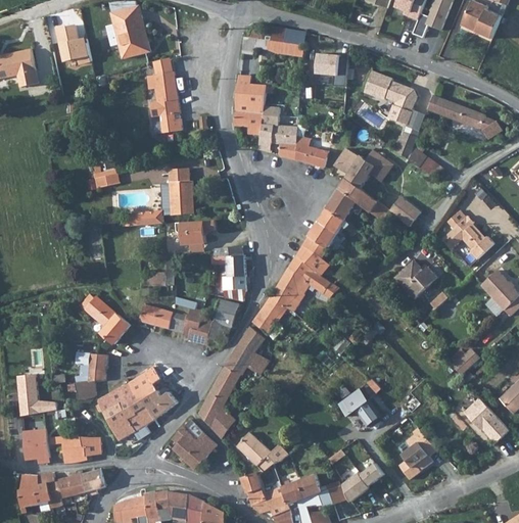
[(424,0),(396,0),(393,9),(404,13),(403,16),(415,21),(419,12),(424,0)]
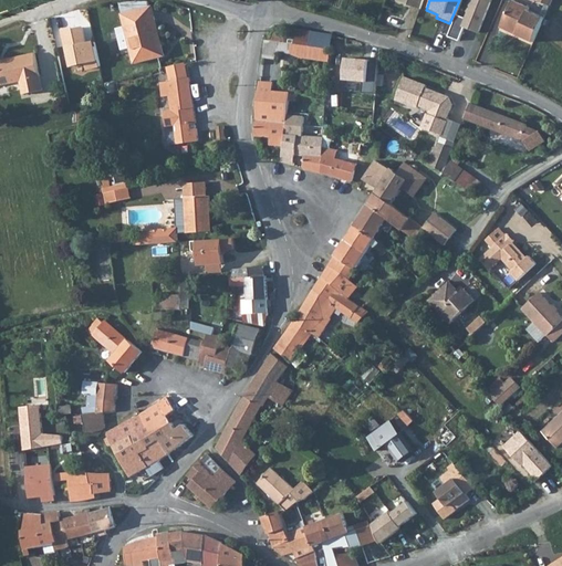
[(488,0),(469,0),(462,17),(454,13),(449,23),(444,38),(455,41),(460,27),(476,32),(488,0)]
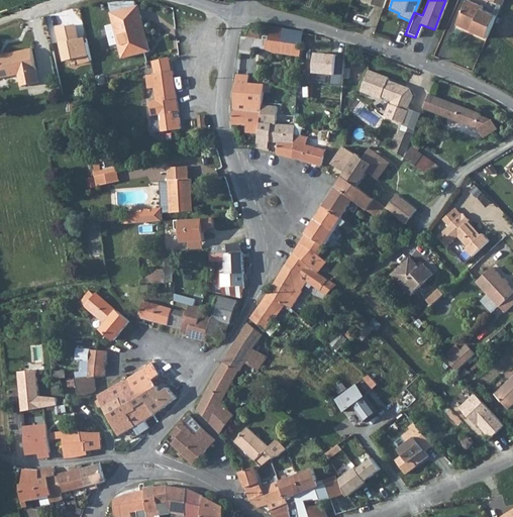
[(454,23),(462,27),(472,5),(465,1),(454,23)]
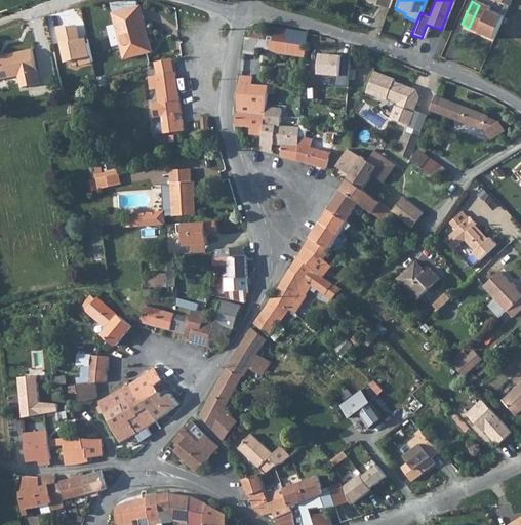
[(109,10),(113,23),(117,42),(118,46),(121,57),(122,57),(149,50),(146,40),(144,41),(136,16),(139,15),(136,4),(109,10)]
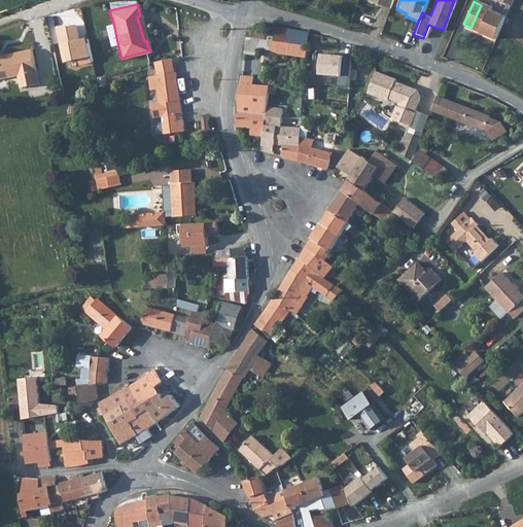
[(481,5),(471,28),(479,31),(478,33),(489,39),(493,40),(503,18),(489,11),(490,8),(481,5)]
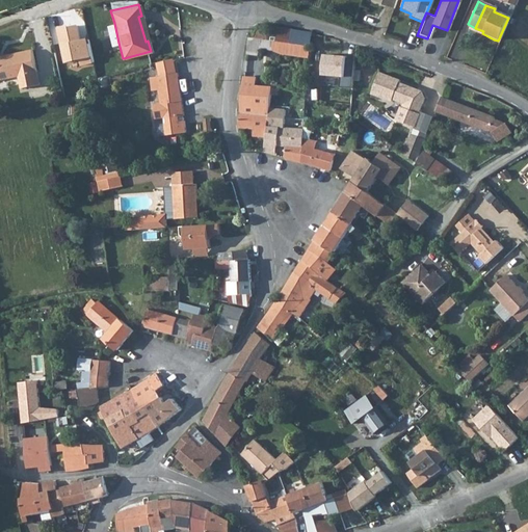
[(143,24),(141,16),(138,17),(146,42),(148,41),(146,30),(143,24)]
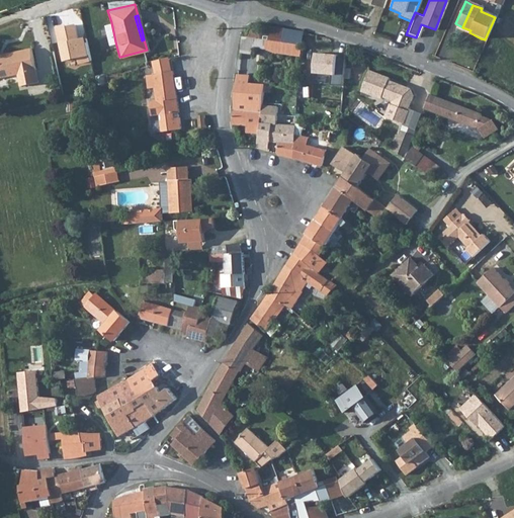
[(115,41),(111,22),(103,24),(107,44),(115,41)]
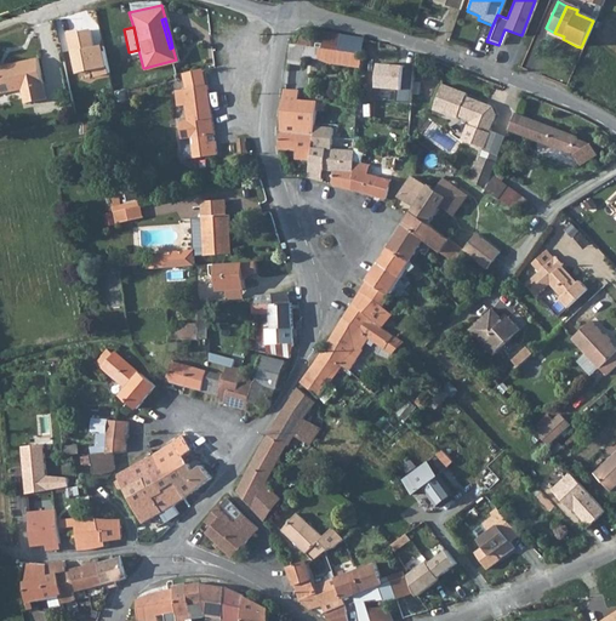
[(73,74),(91,70),(92,78),(106,74),(98,46),(91,47),(86,28),(63,33),(73,74)]
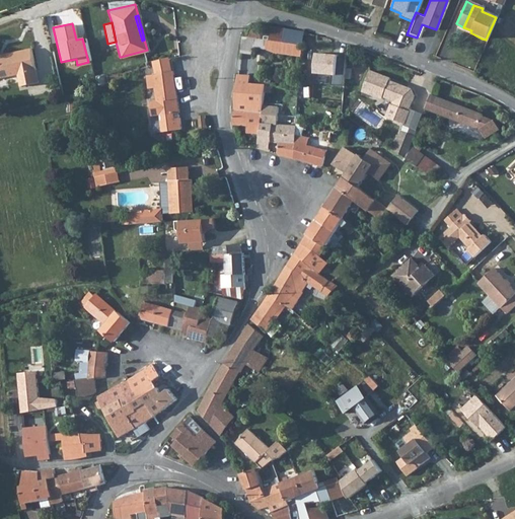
[(246,28),(245,36),(264,39),(288,42),(290,28),(280,26),(260,24),(259,30),(246,28)]
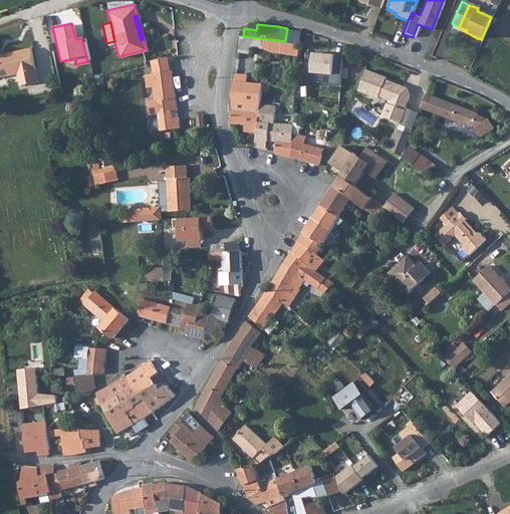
[(287,28),(285,41),(297,43),(298,30),(297,29),(287,28)]
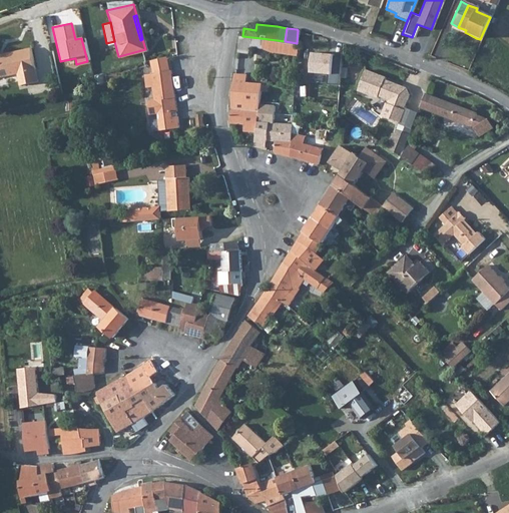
[(493,33),(490,40),(498,45),(502,38),(493,33)]
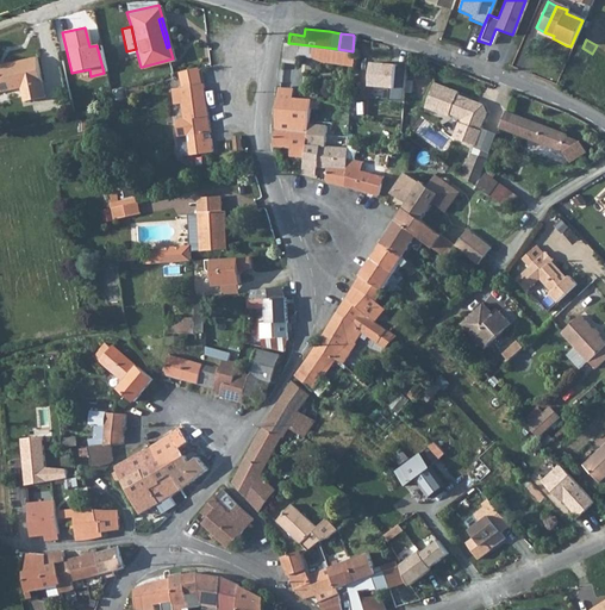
[(282,43),(280,62),(293,63),(294,55),(309,57),(310,45),(288,43),(282,42),(282,43)]
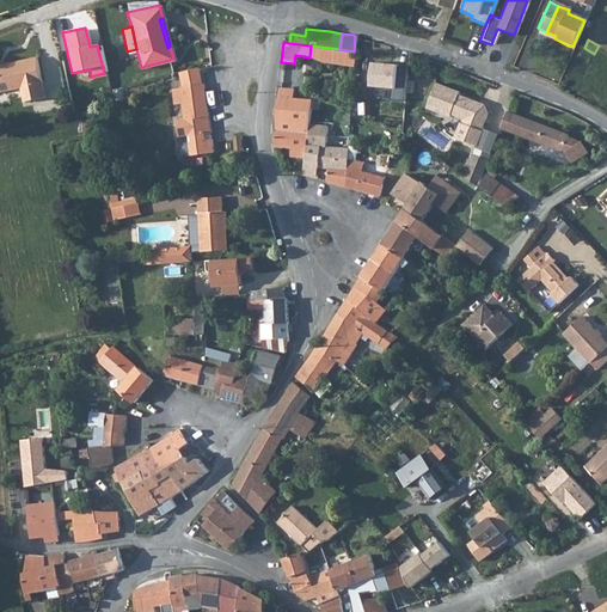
[(1,63),(2,68),(35,61),(34,56),(1,63)]
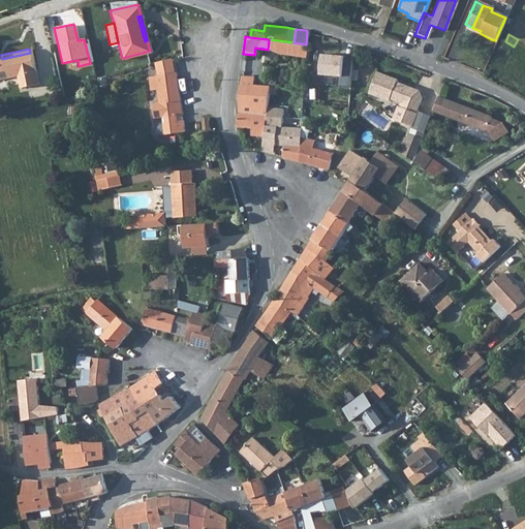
[(0,78),(16,74),(18,87),(36,84),(30,53),(2,59),(0,59),(0,78)]
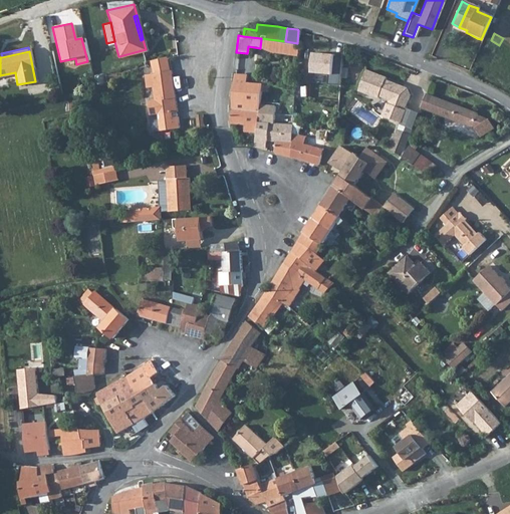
[(334,56),(313,55),(311,76),(332,77),(334,56)]
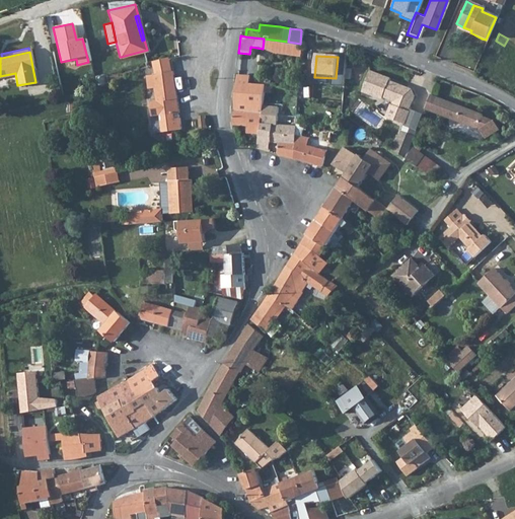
[(152,73),(167,71),(166,61),(151,64),(152,73)]
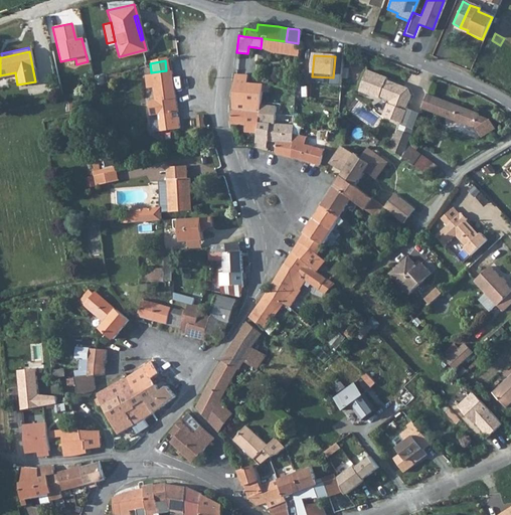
[(176,112),(169,69),(166,70),(151,72),(142,74),(145,87),(152,86),(155,101),(148,102),(150,116),(157,115),(160,131),(179,128),(177,116),(172,117),(171,112),(176,112)]
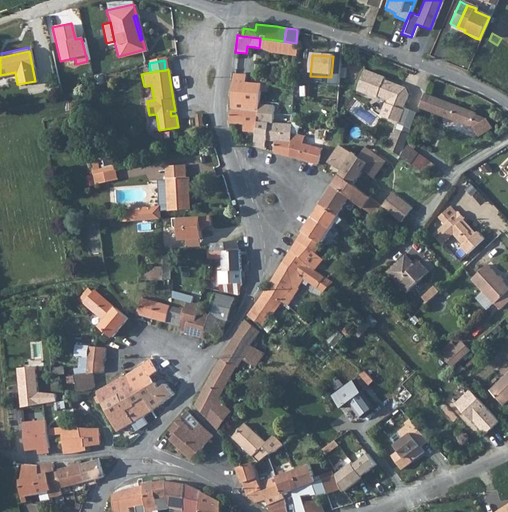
[(381,77),(361,70),(354,89),(374,97),(375,95),(386,99),(384,103),(383,102),(379,115),(396,121),(401,109),(399,108),(405,94),(402,87),(380,79),(381,77)]
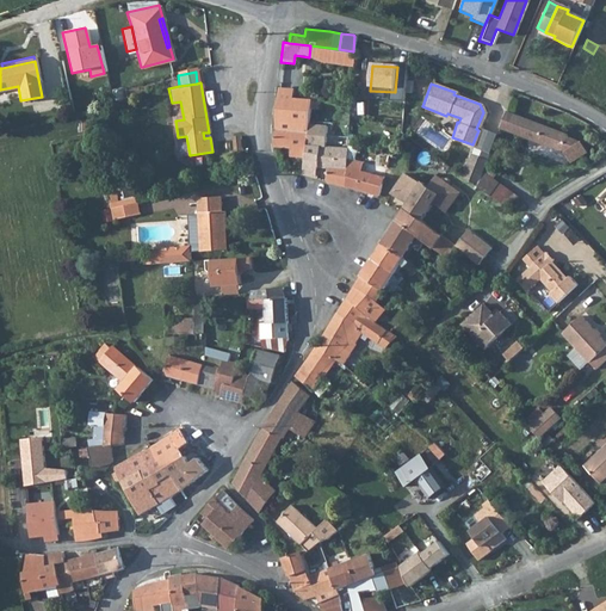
[(278,87),(273,146),(289,148),(303,149),(303,146),(307,124),(309,106),(310,99),(291,97),(292,90),(278,87)]
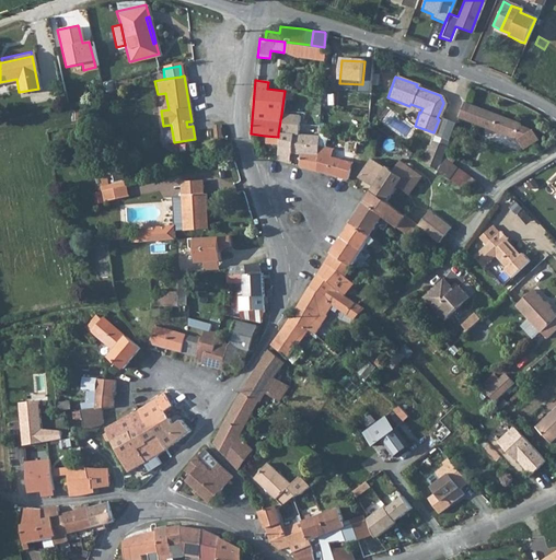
[(461,103),(454,116),(511,139),(512,138),(514,139),(520,149),(535,140),(530,130),(529,131),(517,127),(518,125),(461,103)]
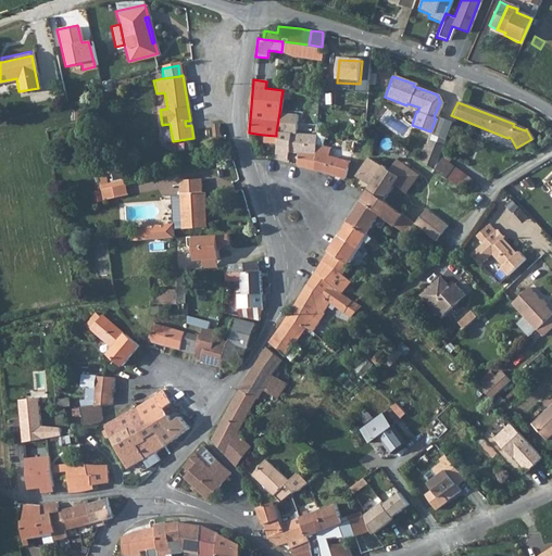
[(274,148),(273,159),(285,162),(287,150),(297,152),(295,164),(312,169),(314,142),(314,139),(314,135),(315,134),(295,133),(295,114),(279,113),(276,133),(278,133),(276,148),(274,148)]
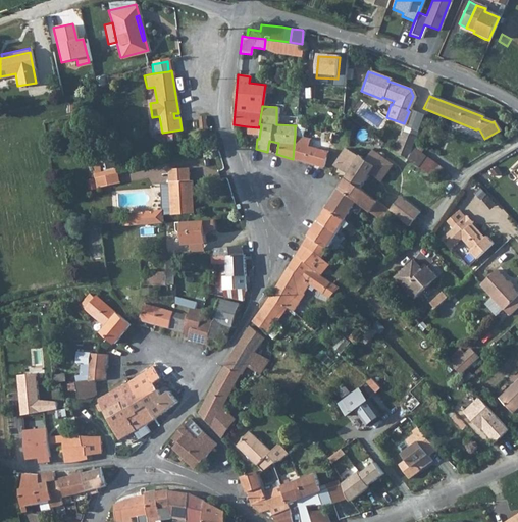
[(410,148),(414,137),(401,132),(394,151),(406,160),(410,148)]
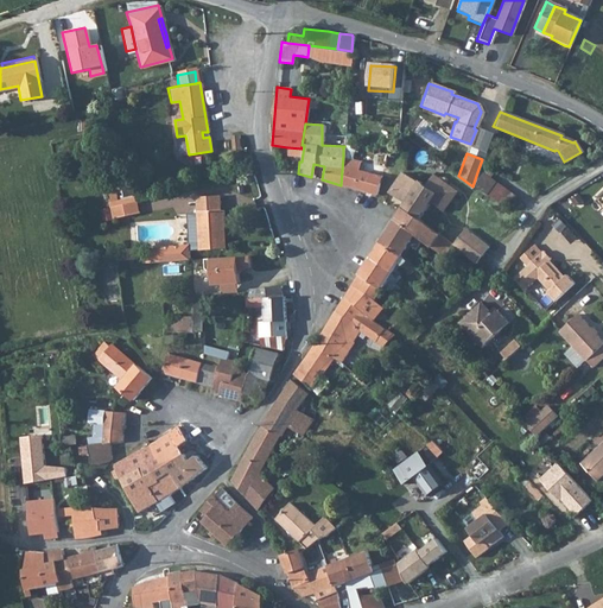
[(343,156),(341,185),(374,195),(379,175),(378,175),(378,164),(343,156)]
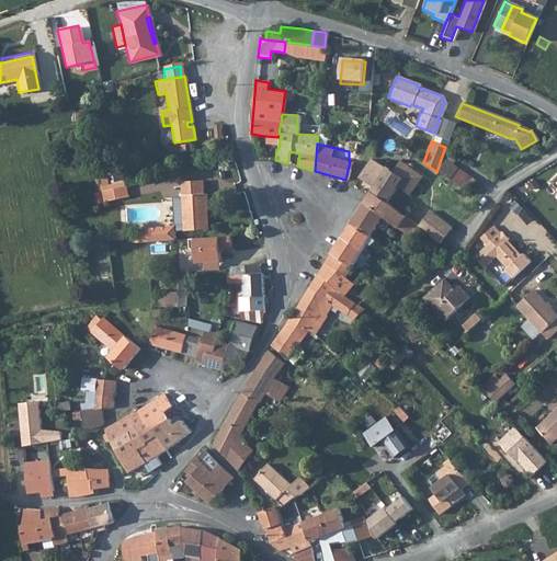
[(368,159),(356,178),(372,187),(368,192),(385,203),(395,186),(408,194),(420,176),(407,168),(400,178),(391,172),(385,168),(384,169),(368,159)]
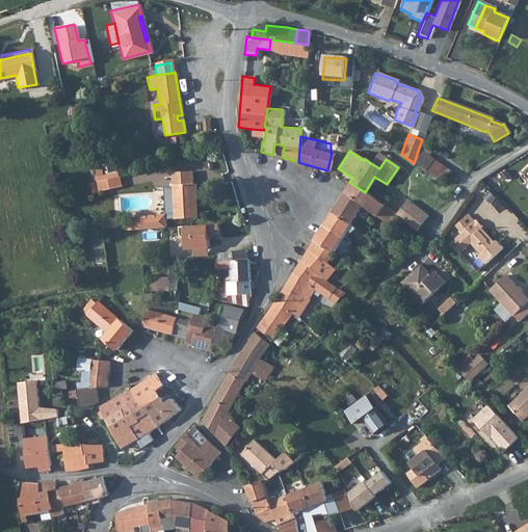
[(418,151),(414,163),(424,171),(431,161),(418,151)]
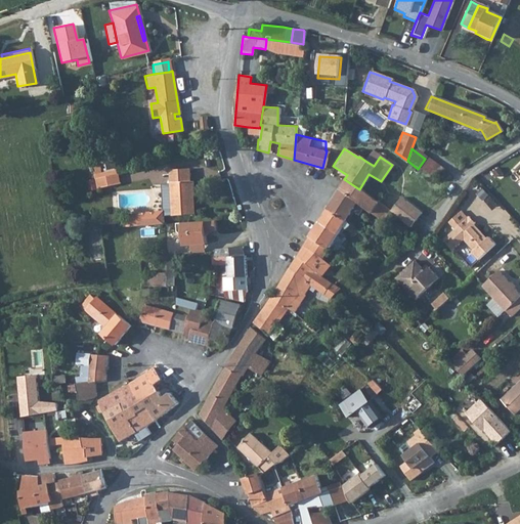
[(372,150),(365,161),(374,166),(380,157),(372,150)]
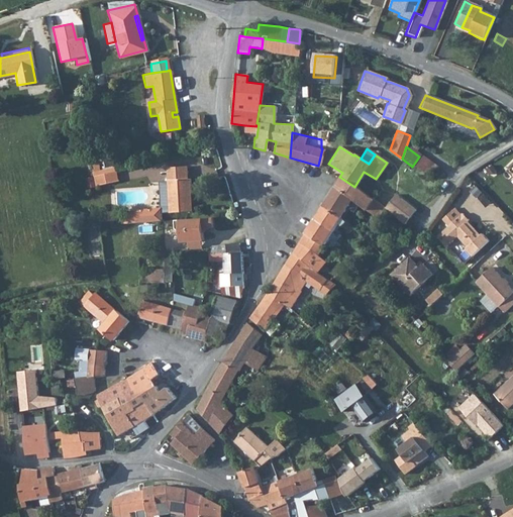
[(419,157),(412,167),(425,177),(439,171),(419,157)]
